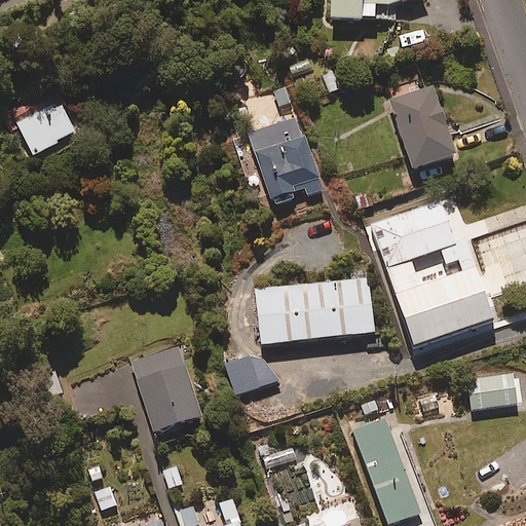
[(330,0),(331,21),(387,21),(387,5),(401,0),(330,0)]
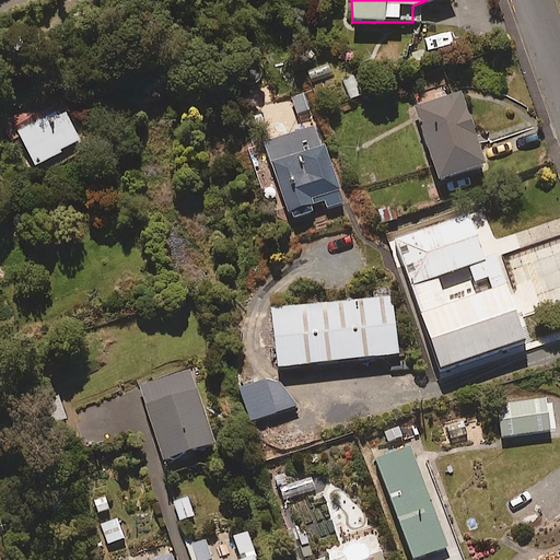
[(333,76),(324,58),(303,68),(311,85),(333,76)]
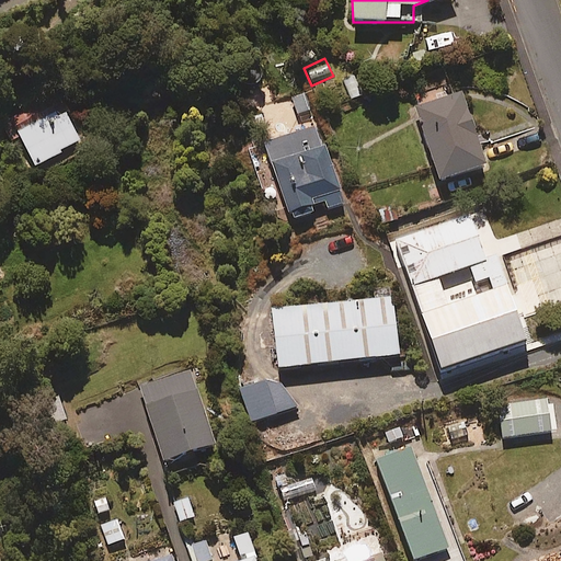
[(310,110),(300,87),(286,93),(296,115),(310,110)]
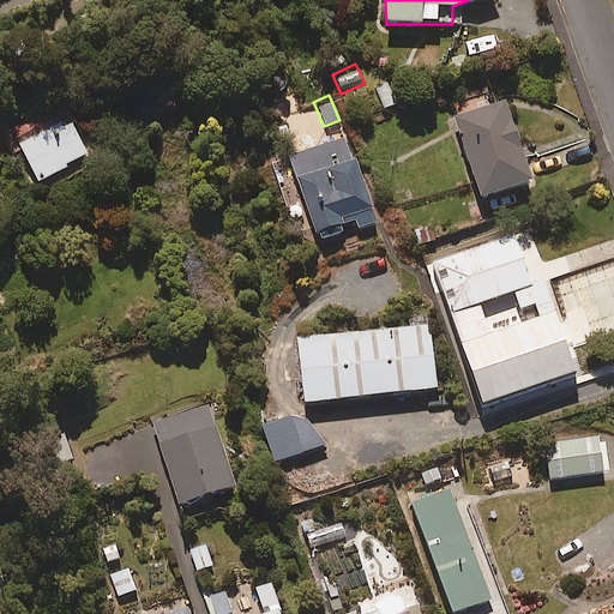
[(59,101),(0,130),(13,156),(20,152),(35,182),(86,157),(59,101)]
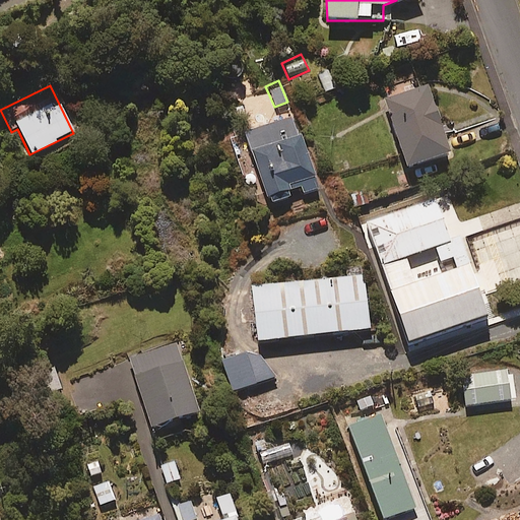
[(448,154),(427,86),(383,100),(404,169),(448,154)]
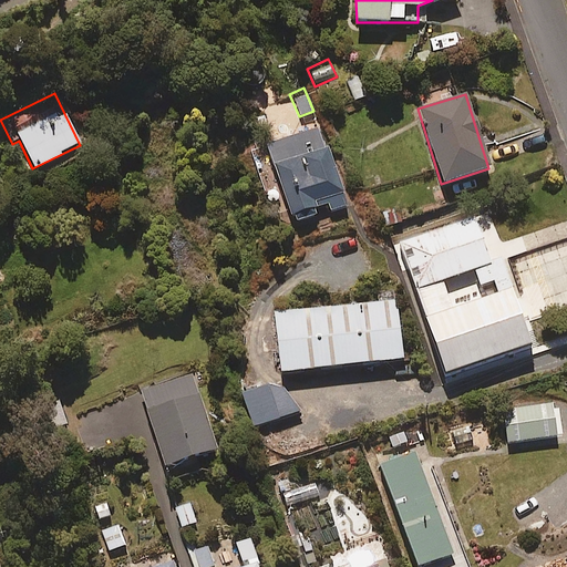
[(328,210),(346,205),(328,147),(325,148),(318,129),(267,145),(291,223),(313,215),(311,209),(326,205),(328,210)]
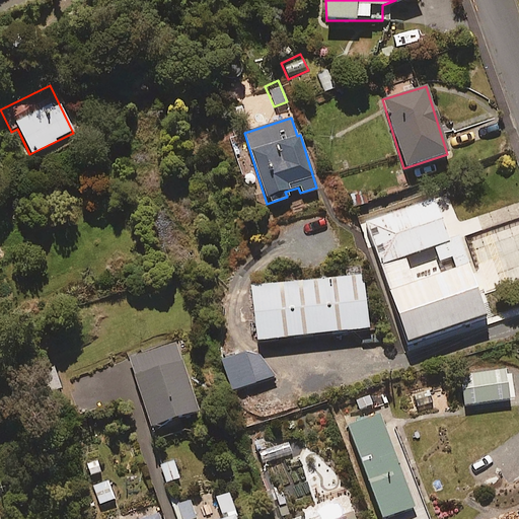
[(435,199),(365,222),(408,347),(488,319),(460,237),(449,241),(435,199)]
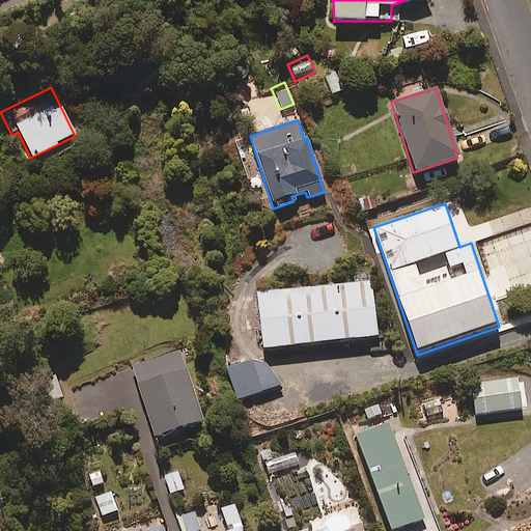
[(376,337),(370,282),(254,295),(260,350),(376,337)]
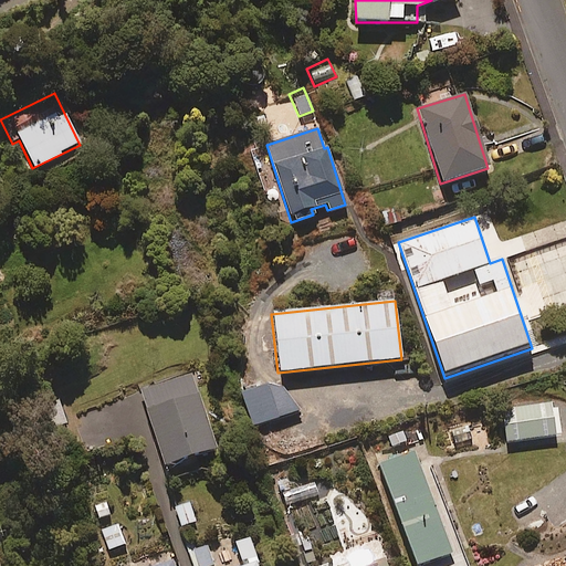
[(216,450),(191,375),(139,391),(163,465),(216,450)]
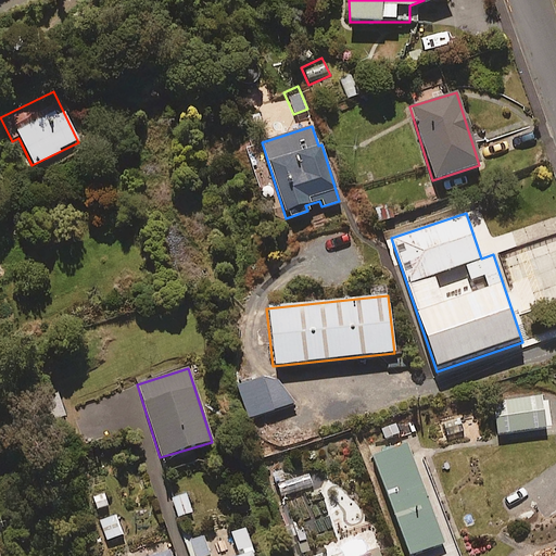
[(289,404),(276,373),(235,388),(248,420),(289,404)]
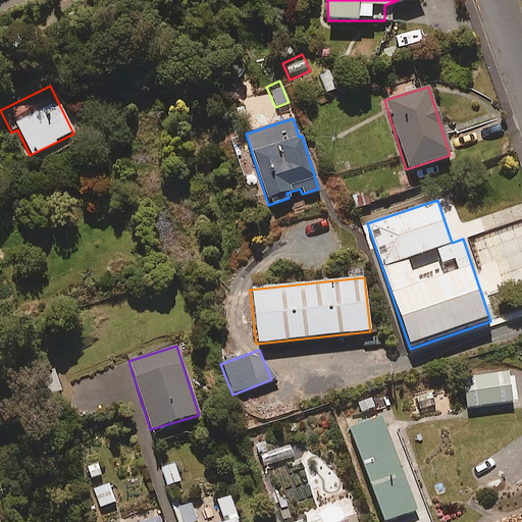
[(384,521),(416,511),(381,418),(349,430),(382,521),(384,521)]
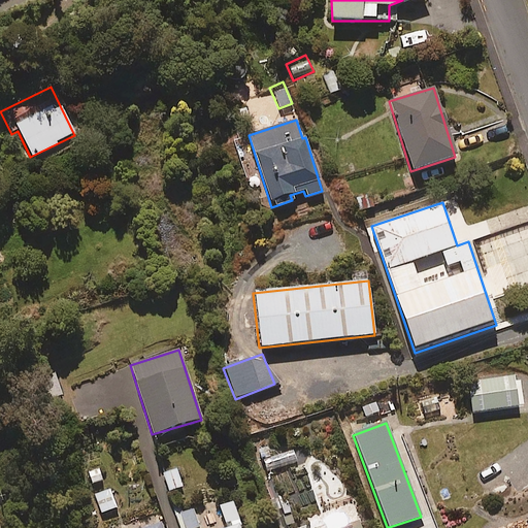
[(117,507),(109,489),(94,495),(101,514),(117,507)]
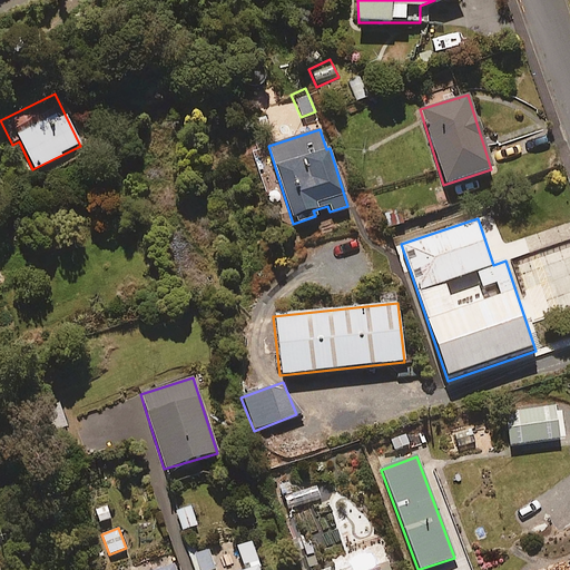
[(315,553),(310,530),(294,534),(300,557),(315,553)]
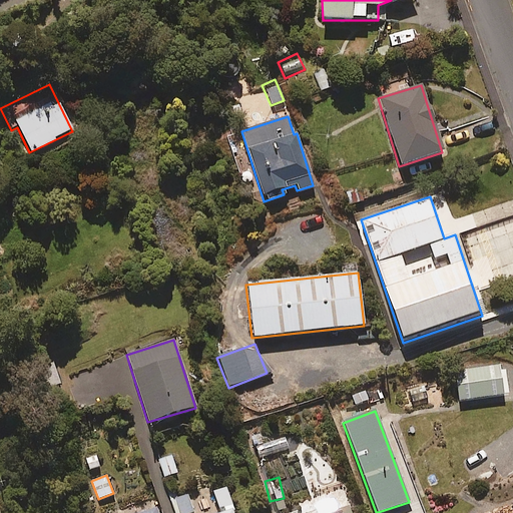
[(233,512),(226,487),(211,492),(217,512),(233,512)]
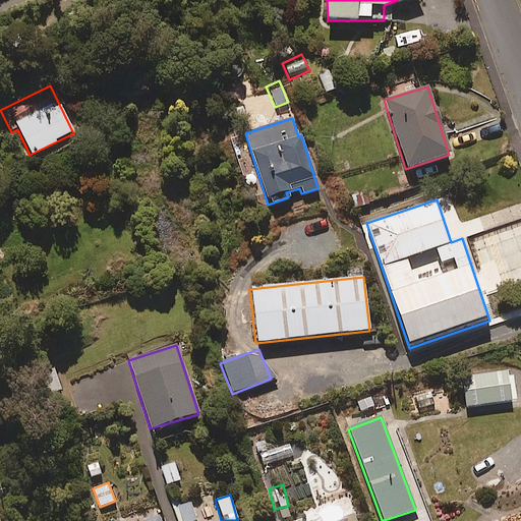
[(195,520),(196,520),(191,503),(177,507),(180,520),(195,520)]
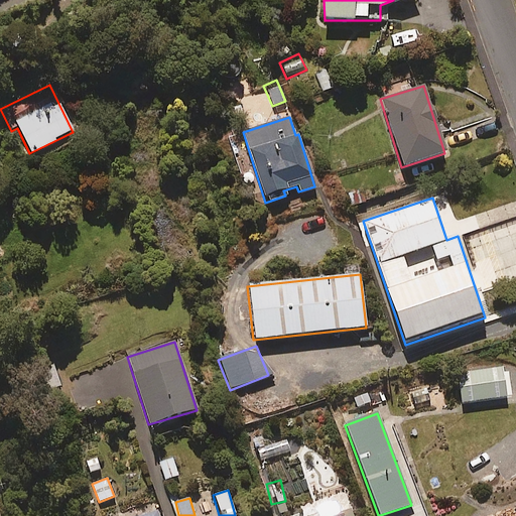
[(339,514),(334,499),(284,515),(352,515),(350,510),(339,514)]
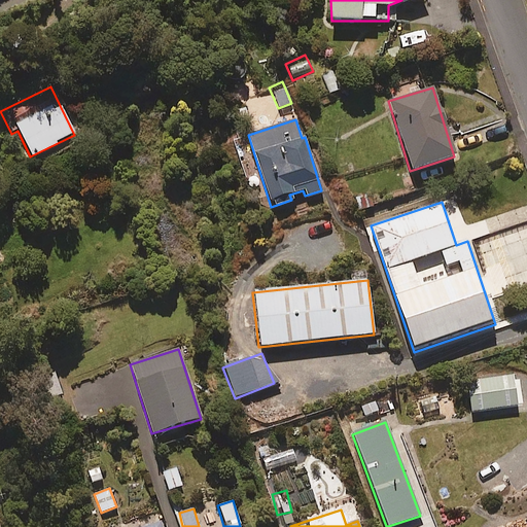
[(104,518),(106,526),(121,526),(117,513),(104,518)]
